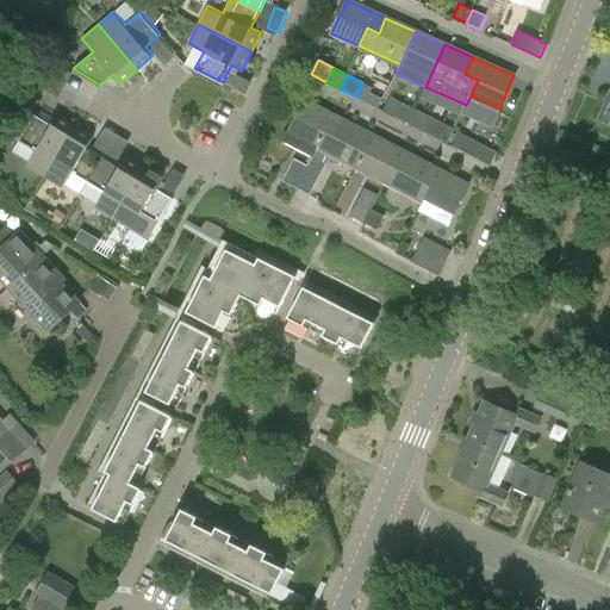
[(609,91),(597,119),(609,125),(609,91)]
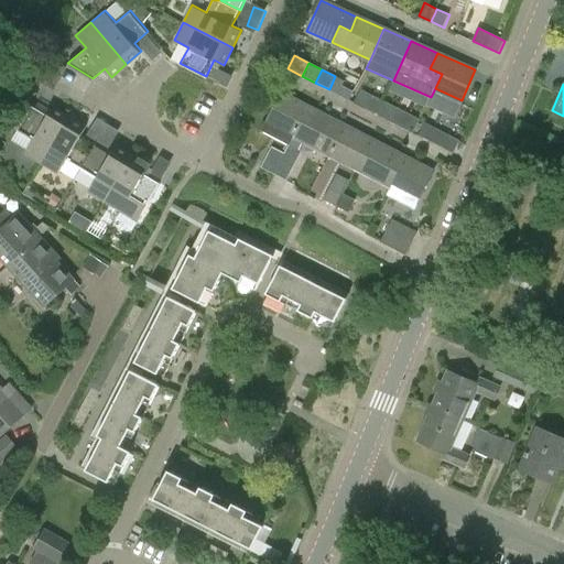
[(293,138),(296,140),(312,109),(281,94),(262,131),(290,144),(293,138)]
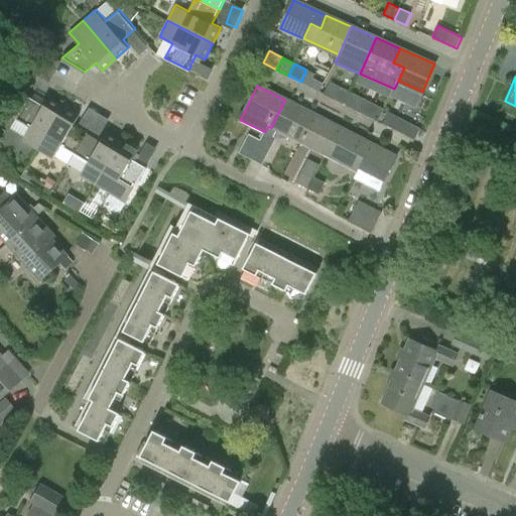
[(334,99),(346,105),(352,94),(339,87),(334,99)]
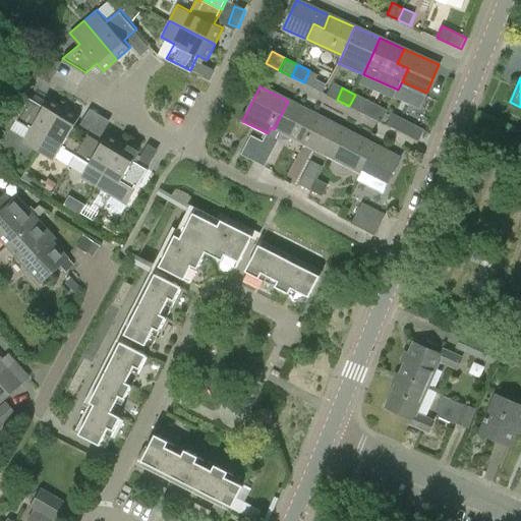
[(367,101),(355,95),(349,106),(361,112),(367,101)]
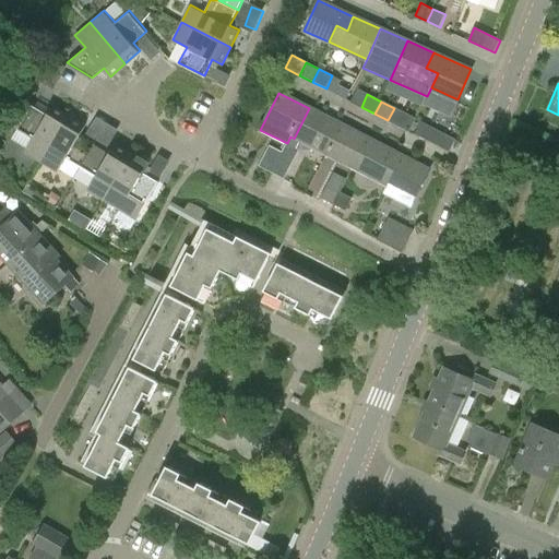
[(24,150),(40,159),(69,114),(52,103),(47,113),(31,103),(16,127),(32,137),(24,150)]
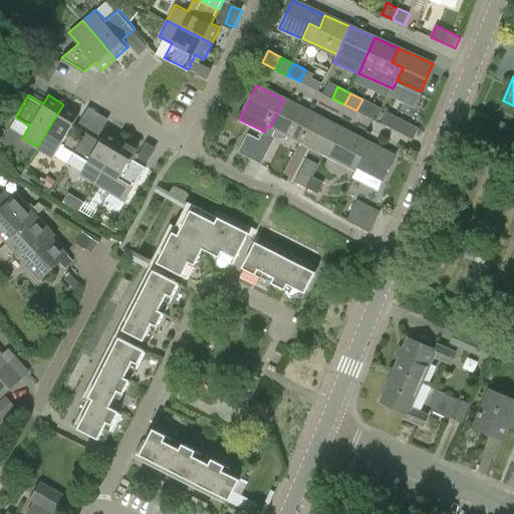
[(312,113),(284,99),(270,127),(298,142),(312,113)]
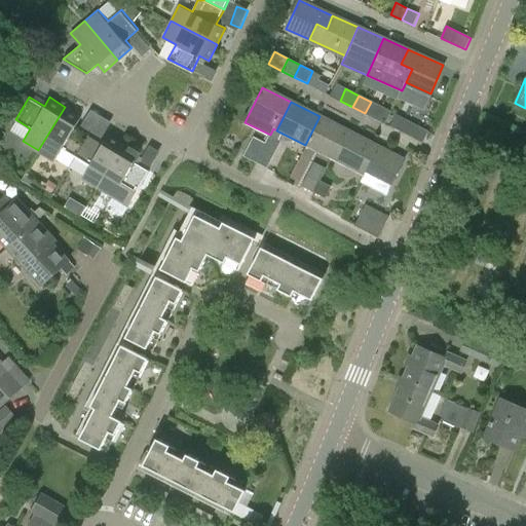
[(88,133),(75,124),(80,116),(65,107),(38,150),(53,159),(61,147),(75,155),(88,133)]
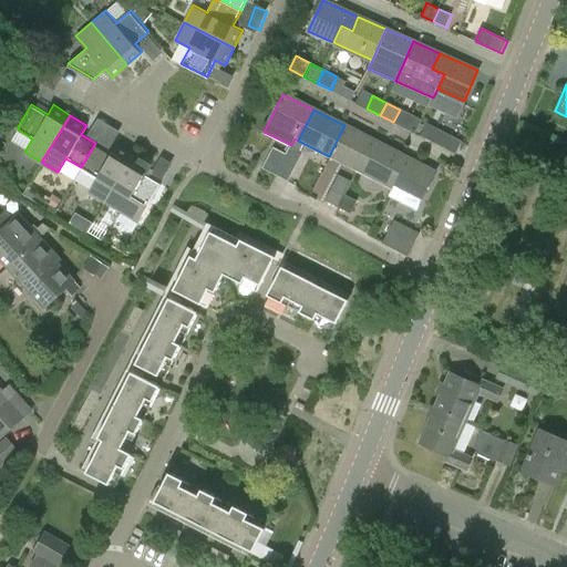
[(374,140),(344,125),(329,156),(359,171),(374,140)]
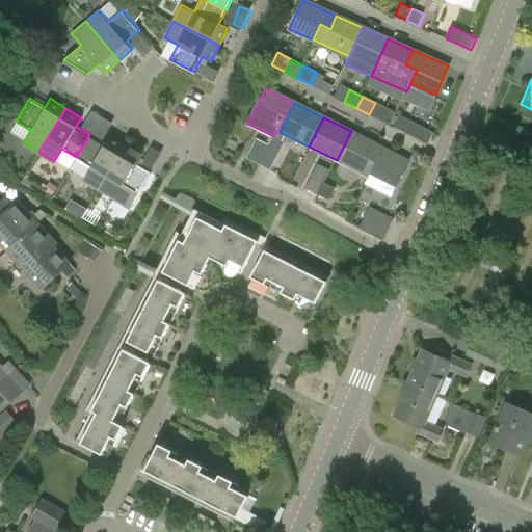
[(433,132),(410,121),(404,133),(428,144),(433,132)]
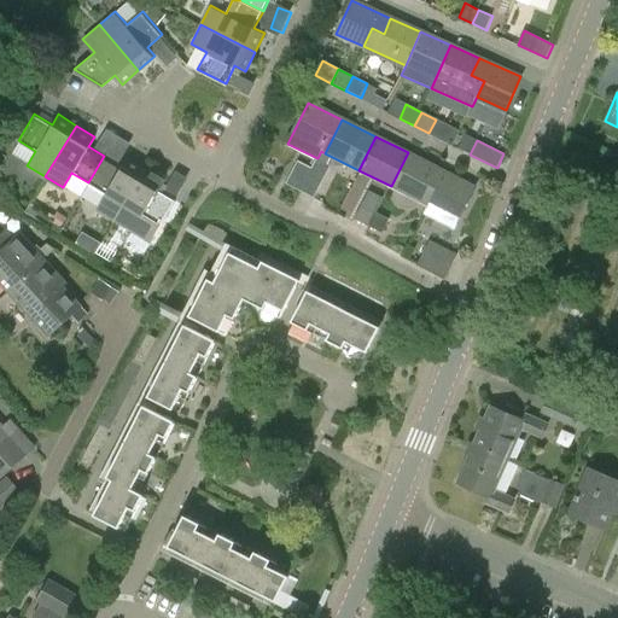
[(425,203),(442,169),(408,152),(391,186),(425,203)]
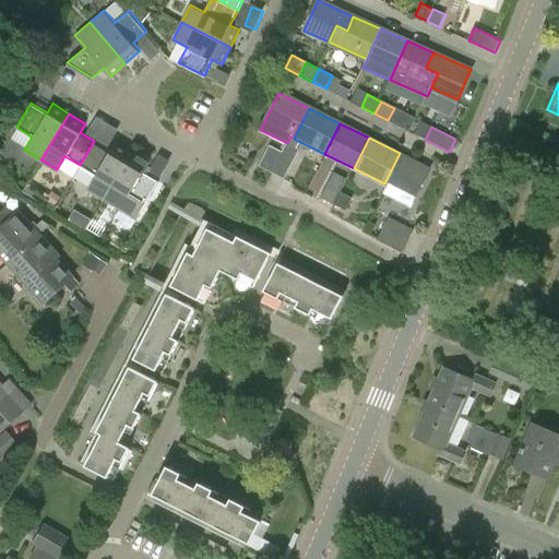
[(86,188),(103,198),(131,152),(115,141),(109,151),(94,141),(80,165),(95,175),(86,188)]
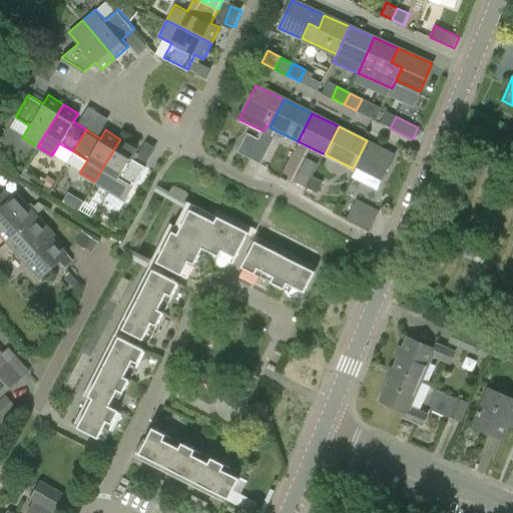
[(248,134),(245,141),(254,146),(267,152),(275,137),(264,131),(260,140),(248,134)]
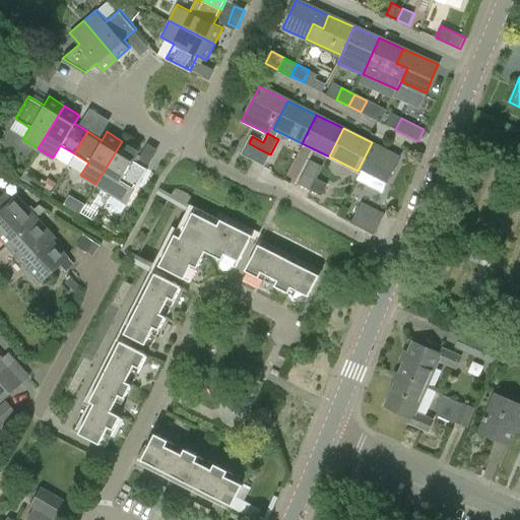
[(147,168),(132,158),(137,150),(122,141),(95,184),(126,202),(147,168)]
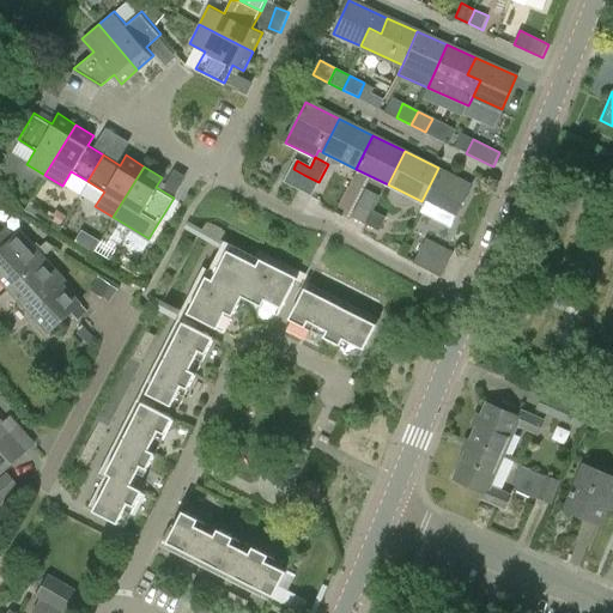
[(472,184),(438,168),(422,201),(455,218),(472,184)]
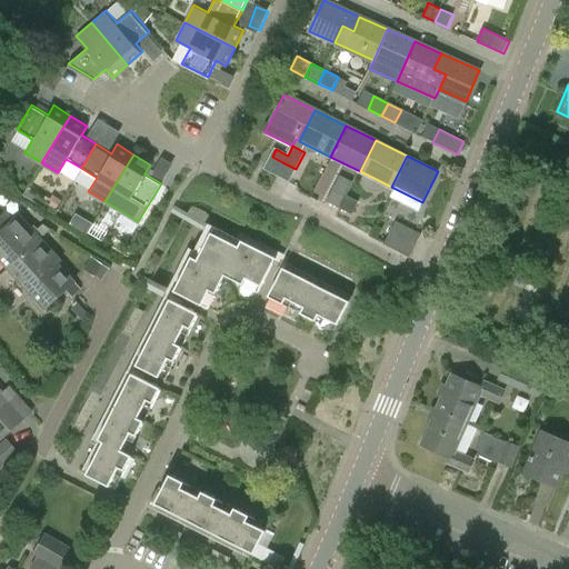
[(266,169),(277,175),(282,162),(272,157),(266,169)]
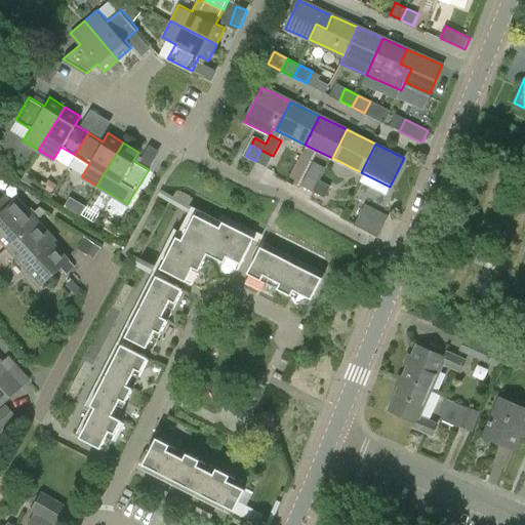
[(273,156),(260,150),(255,161),(267,167),(273,156)]
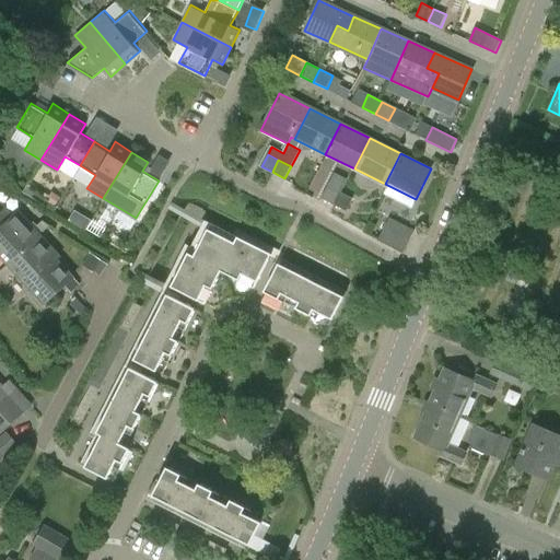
[(322,198),(335,205),(340,191),(328,185),(322,198)]
